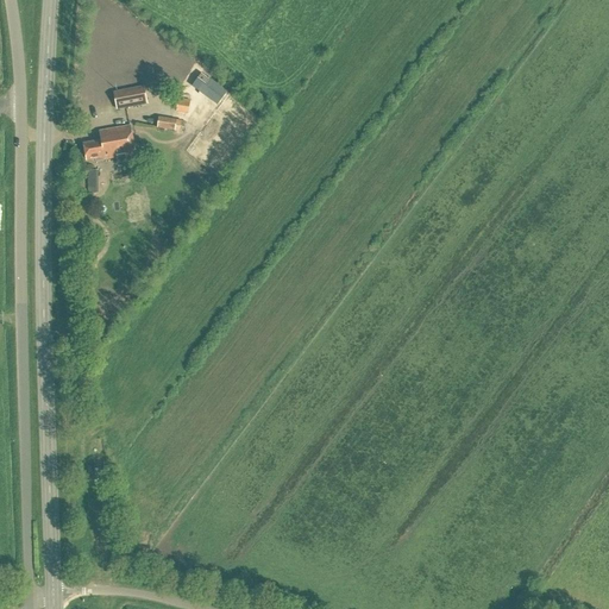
[(117,111),(148,105),(144,87),(113,93),(117,111)]
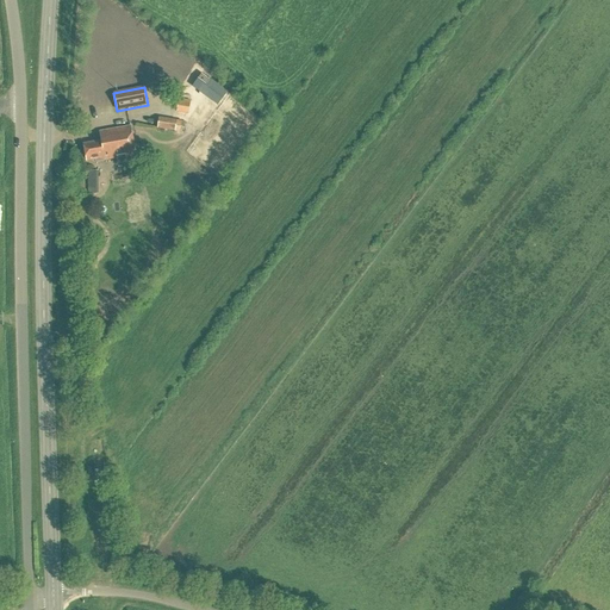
[(197,116),(211,91),(205,88),(192,113),(197,116)]
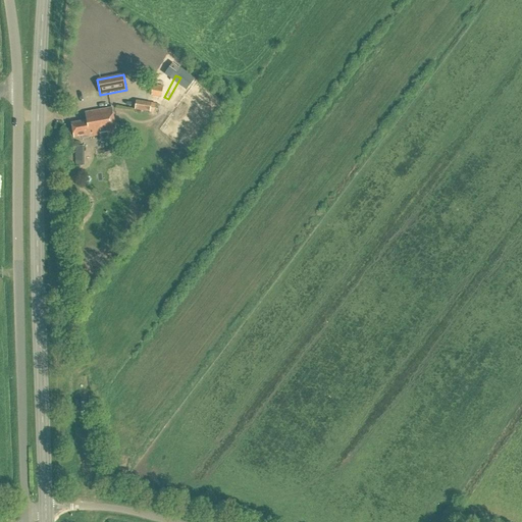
[(161,98),(163,87),(153,85),(151,97),(161,98)]
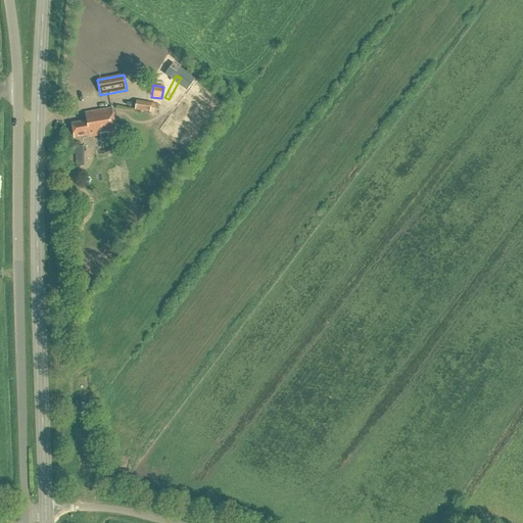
[(150,113),(152,104),(137,101),(135,110),(150,113)]
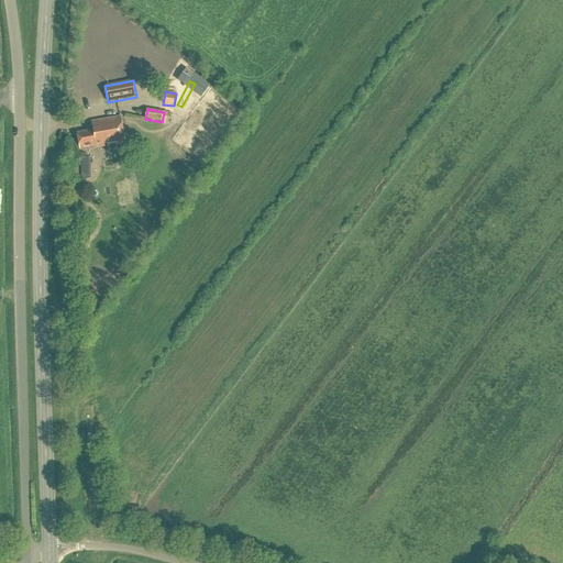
[(88,151),(125,143),(120,116),(91,121),(92,131),(77,133),(79,150),(87,148),(88,151)]
